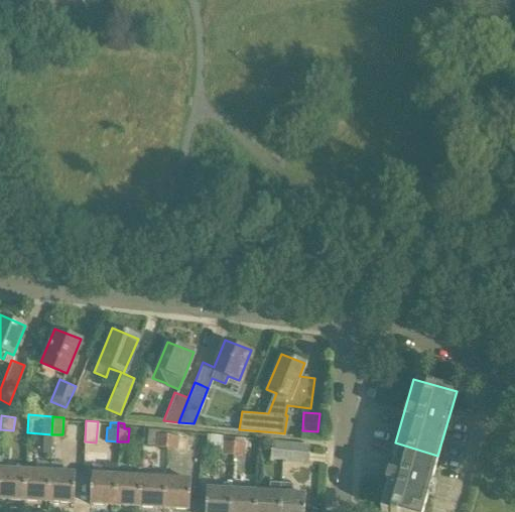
[(165,444),(166,427),(147,425),(146,443),(165,444)]
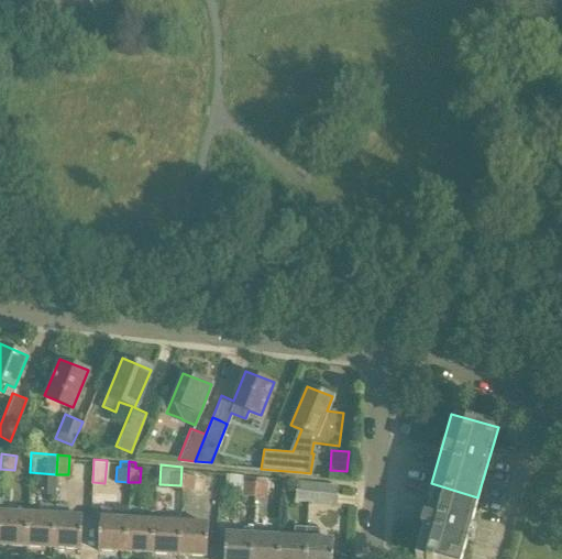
[(202,488),(204,474),(204,468),(182,467),(180,485),(202,488)]
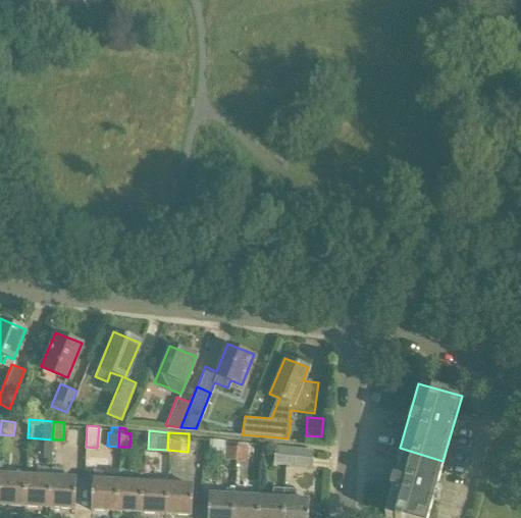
[(224,457),(236,458),(237,439),(225,438),(209,436),(208,455),(215,455),(215,457),(224,458),(224,457)]
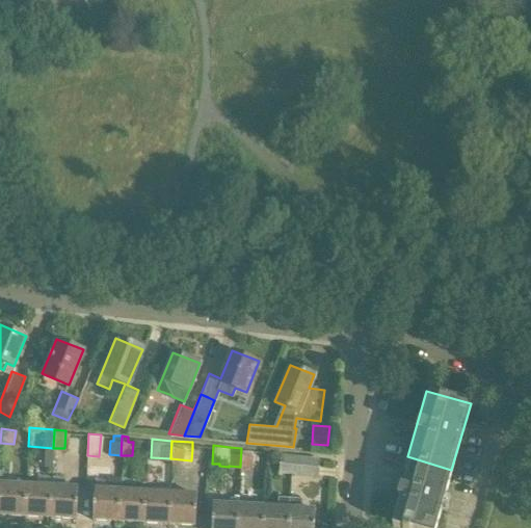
[(251,468),(253,449),(241,448),(240,467),(251,468)]
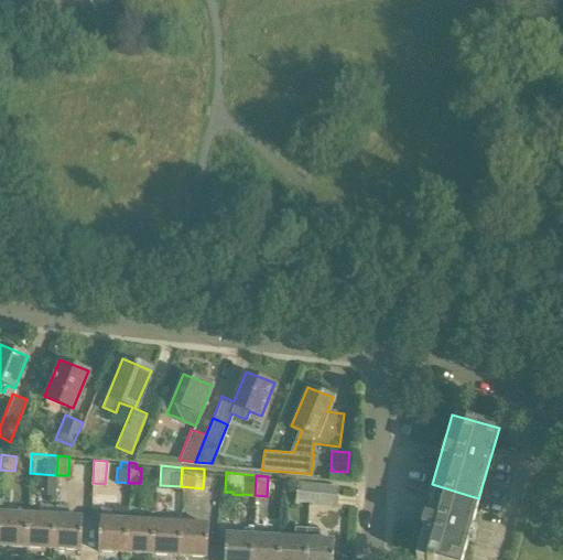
[(311,483),(296,482),(295,502),(309,503),(311,483)]
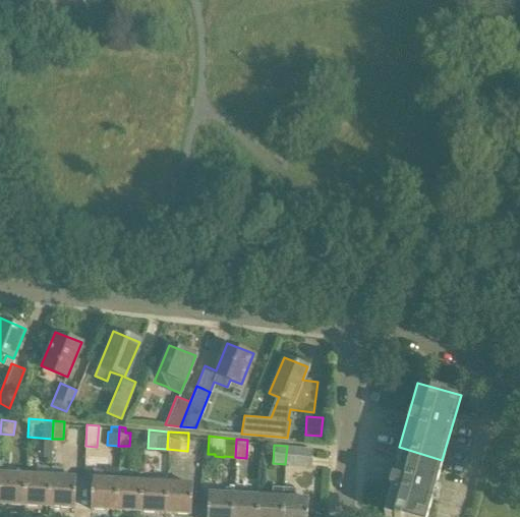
[(287,446),(285,464),(309,466),(311,449),(287,446)]
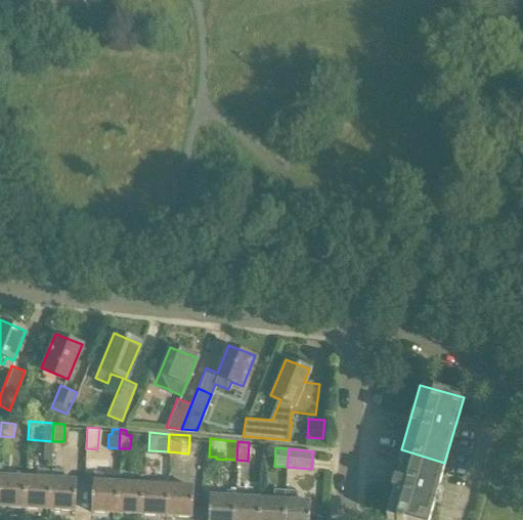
[(398,519),(428,519),(444,463),(401,449),(382,515),(398,519)]
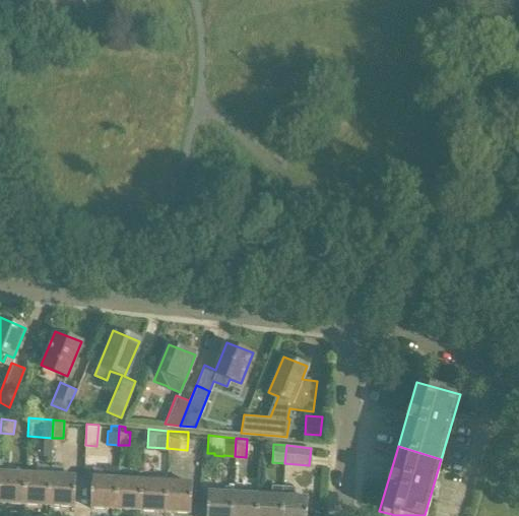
[(47,504),(50,464),(47,462),(44,461),(41,461),(36,459),(36,472),(24,472),(22,503),(47,504)]
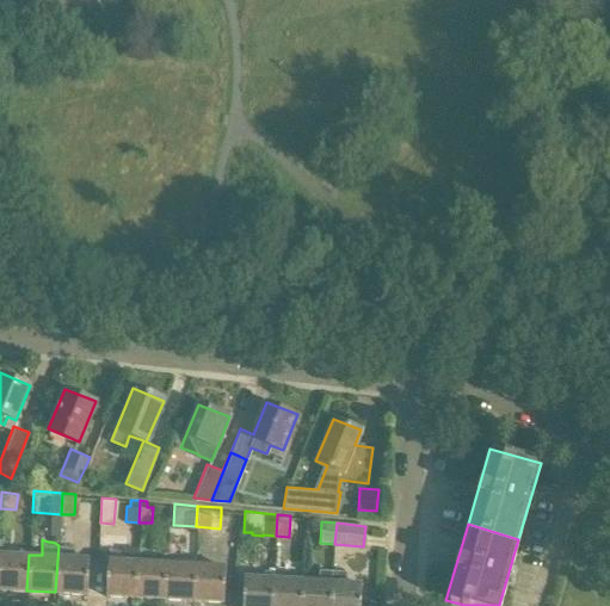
[(86,594),(87,557),(72,557),(73,545),(59,545),(55,592),(86,594)]
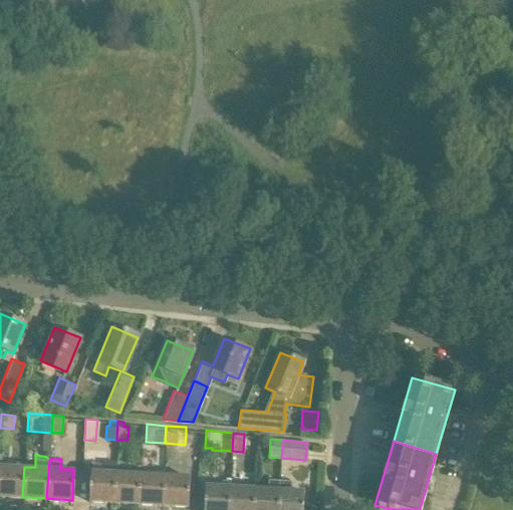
[(0,495),(22,497),(24,467),(0,465),(0,495)]
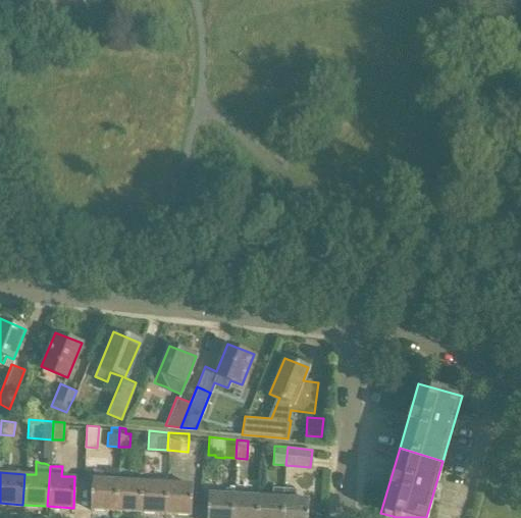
[(114,510),(116,479),(91,478),(89,508),(114,510)]
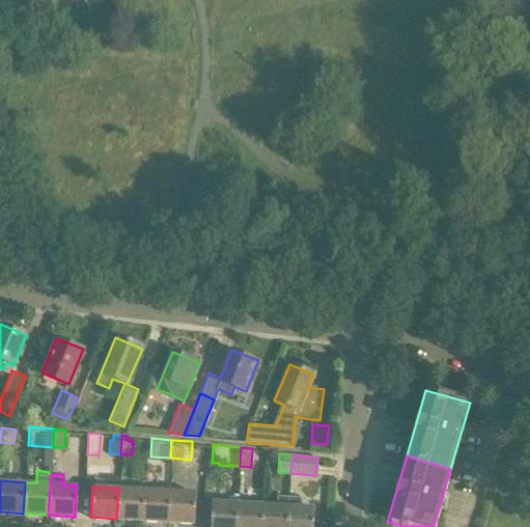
[(141,520),(143,489),(118,488),(116,519),(141,520)]
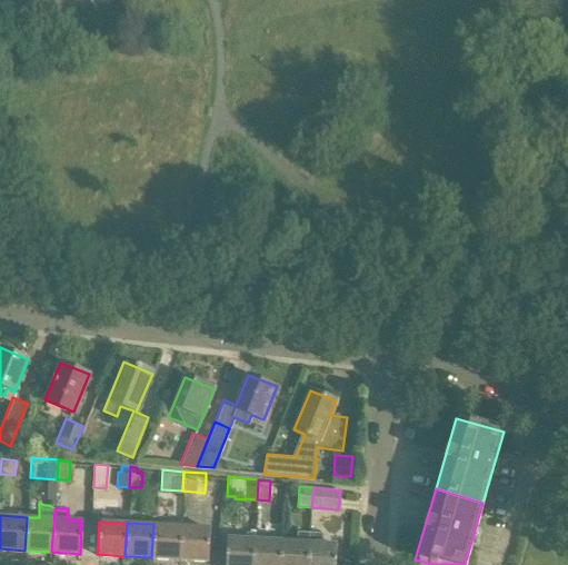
[(179,558),(180,526),(153,524),(151,557),(179,558)]
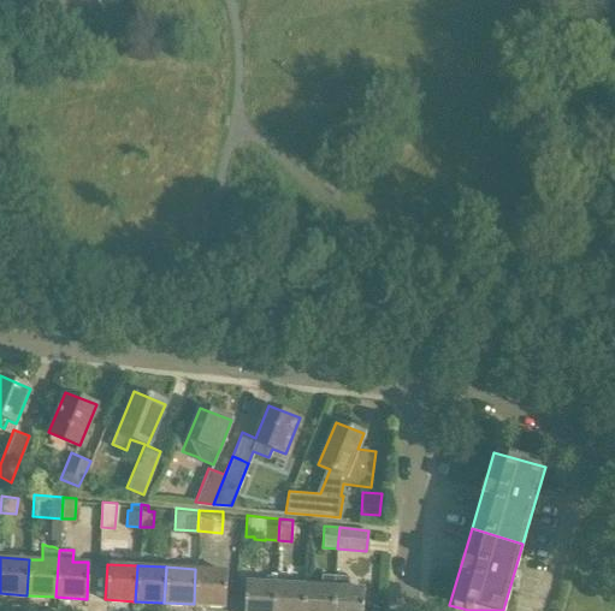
[(224,605),(225,570),(195,569),(194,604),(224,605)]
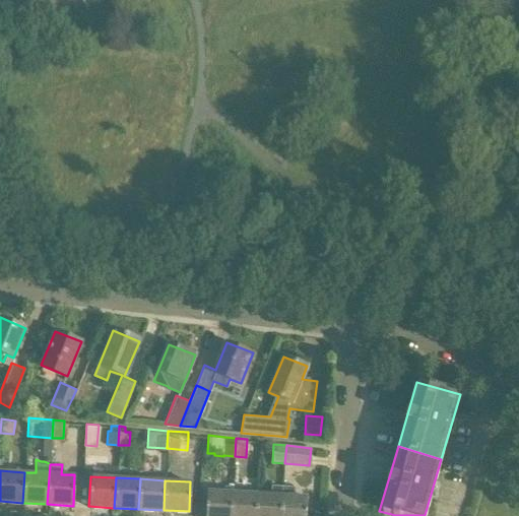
[(280,515),(282,485),(271,484),(270,495),(257,494),(255,515),(280,515)]
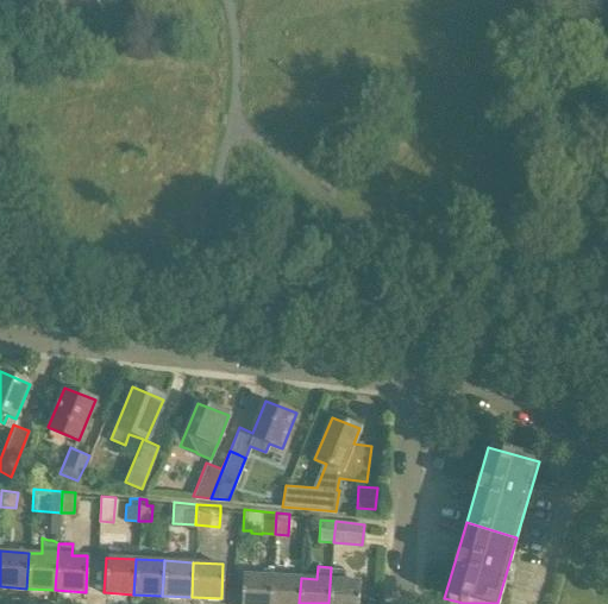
[(358,603),(361,582),(344,580),(345,567),(331,567),(328,603),(358,603)]
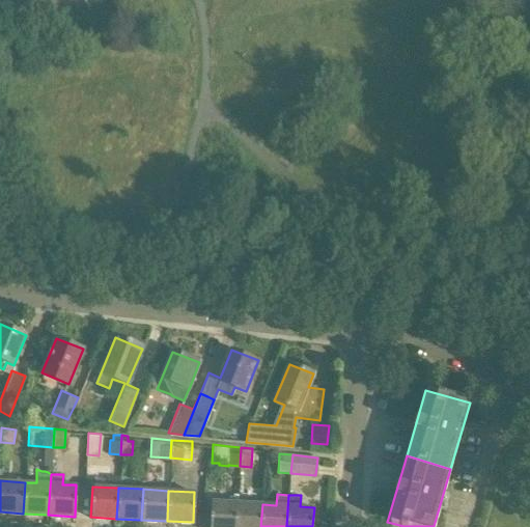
[(235,526),(238,502),(212,501),(210,526),(235,526)]
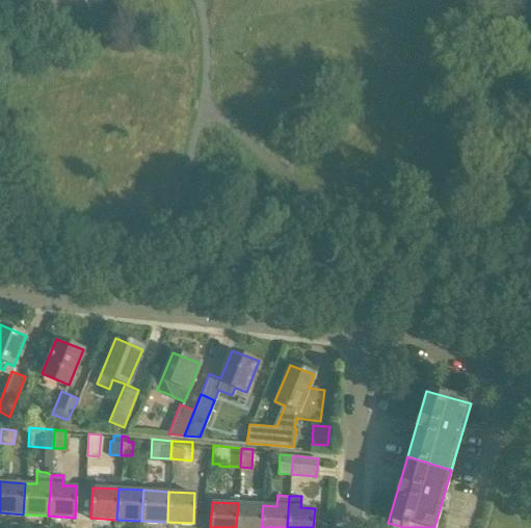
[(261,527),(263,505),(238,503),(236,527),(261,527)]
